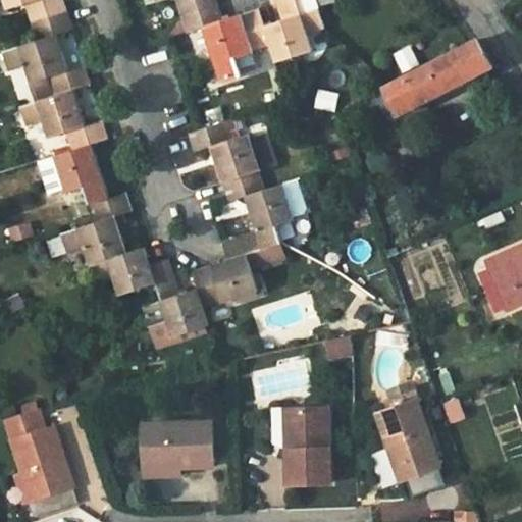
[(27,3),(33,21),(67,10),(63,0),(5,0),(8,8),(27,3)]
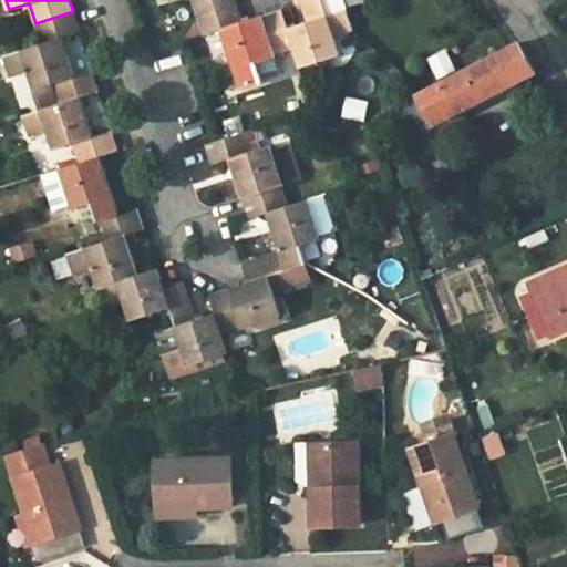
[(177,0),(194,0),(199,14),(238,2),(236,0),(173,0),(174,1),(177,0)]
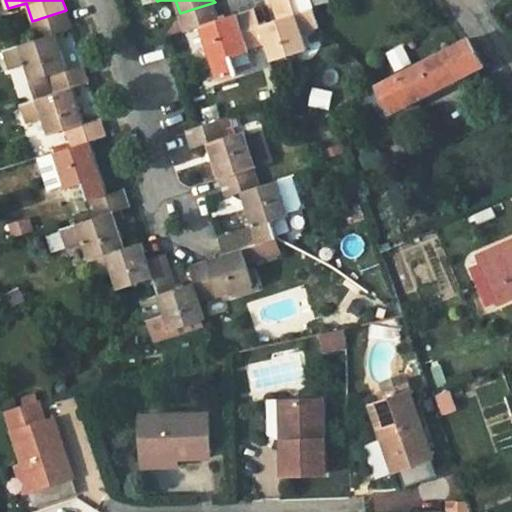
[(273,0),(280,19),(297,14),(293,0),(273,0)]
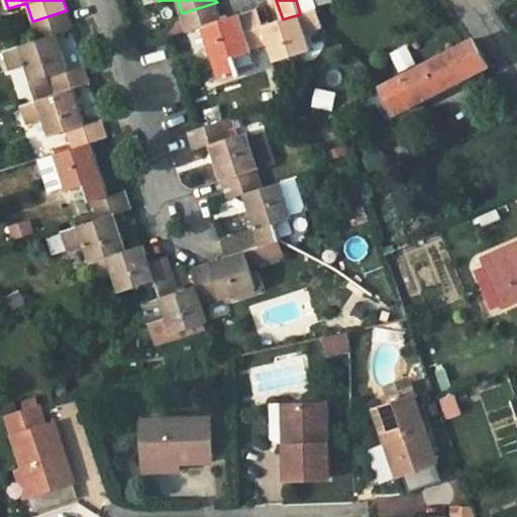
[(251,48),(240,15),(223,19),(217,2),(182,13),(189,31),(204,27),(221,79),(238,73),(233,56),(251,48)]
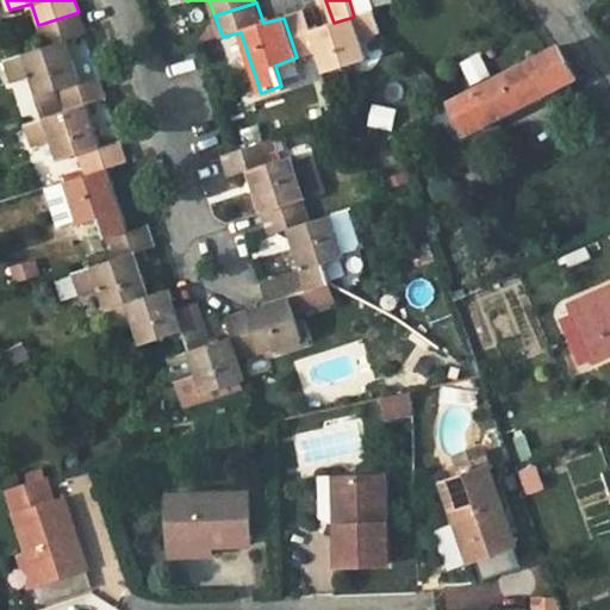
[(354,17),(334,23),(311,30),(304,11),(284,18),(297,57),(319,53),(325,70),(367,57),(362,38),(380,31),(374,11),(354,17)]
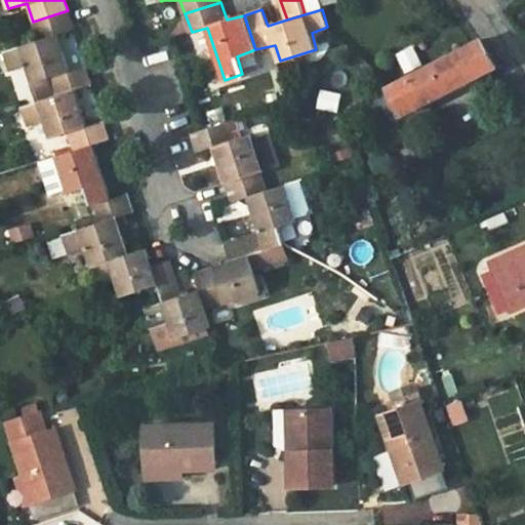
[(27,66),(33,83),(51,76),(68,70),(56,35),(74,29),(68,10),(33,22),(39,40),(4,51),(10,71),(27,66)]
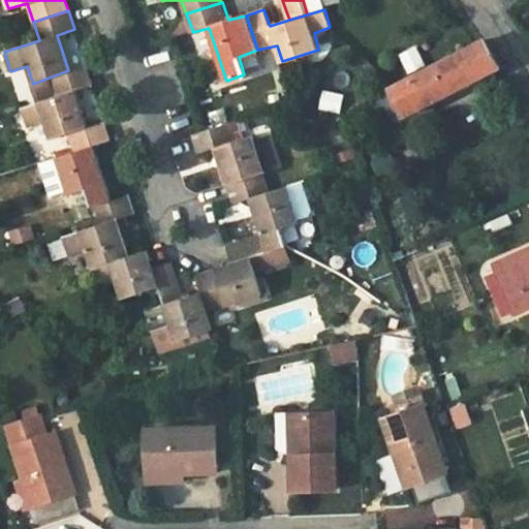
[(208,31),(193,34),(198,59),(213,56),(208,31)]
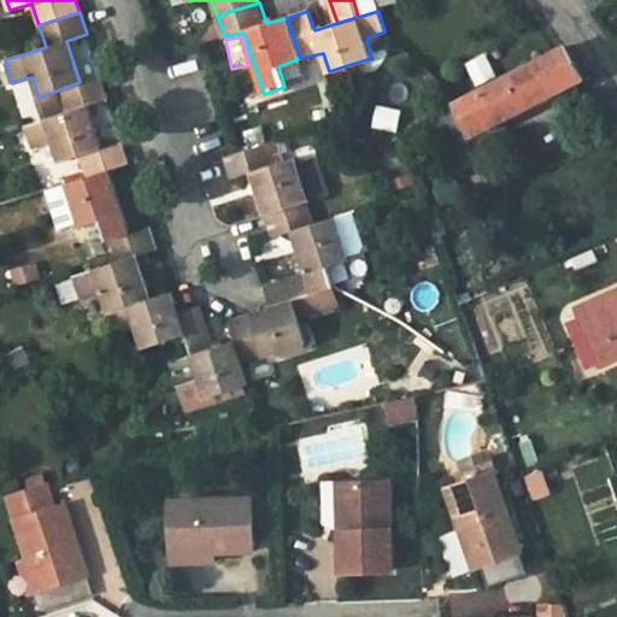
[(563,47),(438,112),(454,145),(556,92),(552,83),(577,69),(563,47)]
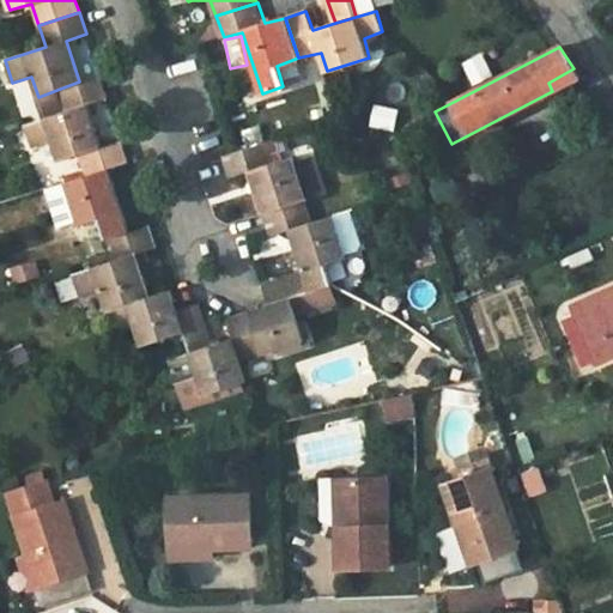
[(480,53),(460,65),(472,86),(492,74),(480,53)]
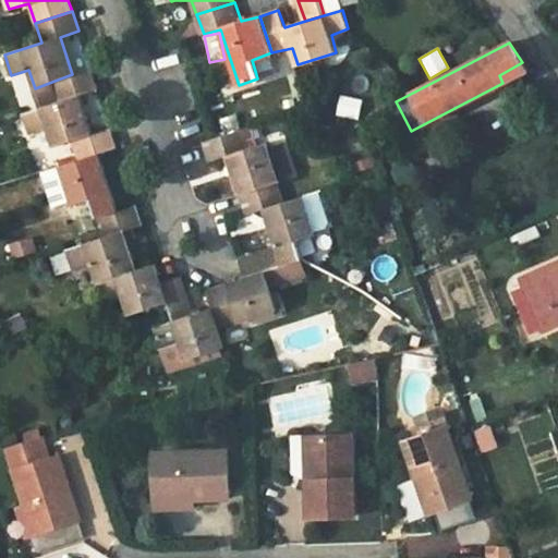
[(526,71),(522,62),(499,75),(502,83),(526,71)]
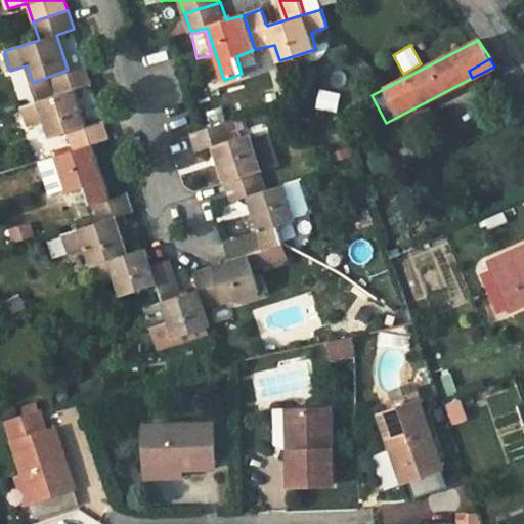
[(51,137),(69,131),(87,126),(75,89),(91,83),(85,64),(68,70),(51,76),(56,95),(37,101),(22,106),(30,127),(45,122),(51,137)]
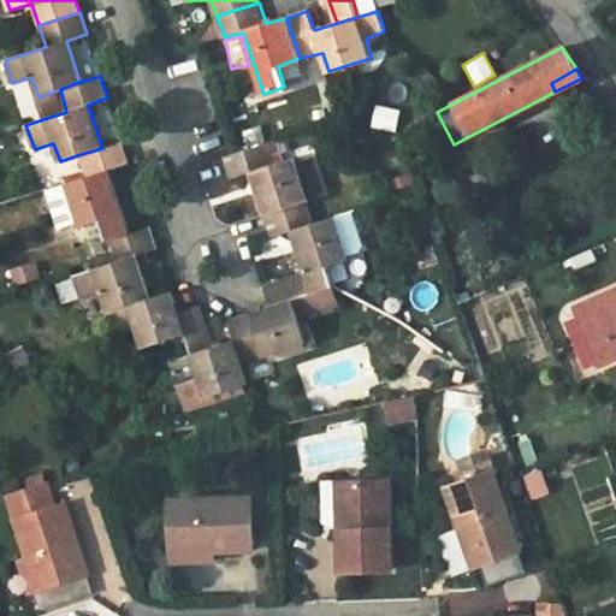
[(60,89),(39,98),(36,98),(43,119),(66,112),(60,89)]
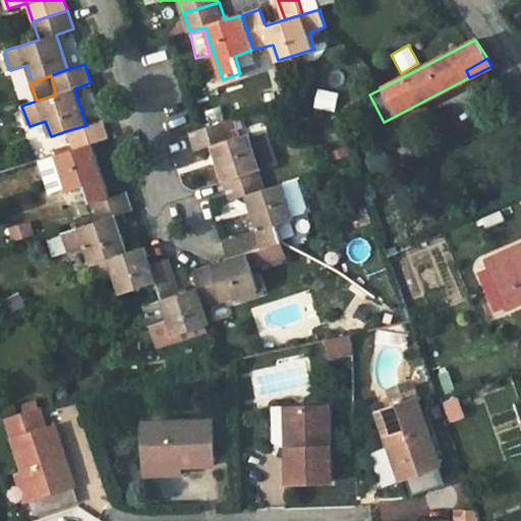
[(316,89),(313,108),(336,112),(339,92),(316,89)]
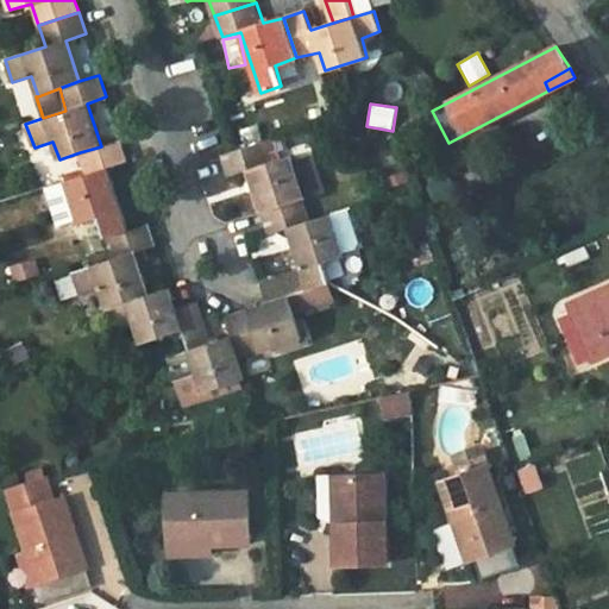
[(101,218),(108,240),(129,232),(108,169),(127,162),(120,140),(101,146),(80,152),(88,175),(67,182),(81,224),(101,218)]
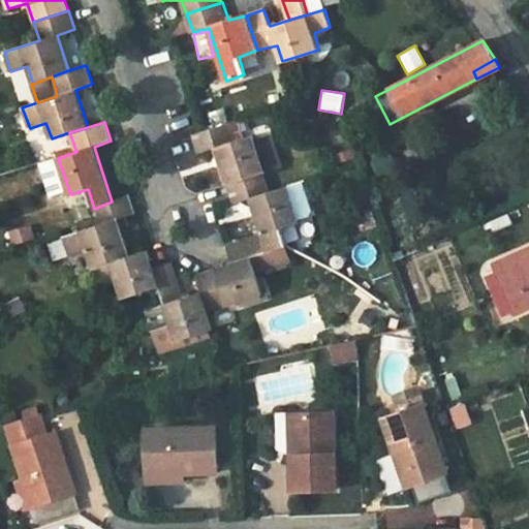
[(216,148),(228,185),(266,173),(265,169),(255,141),(253,135),(237,139),(230,123),(193,135),(200,153),(216,148)]
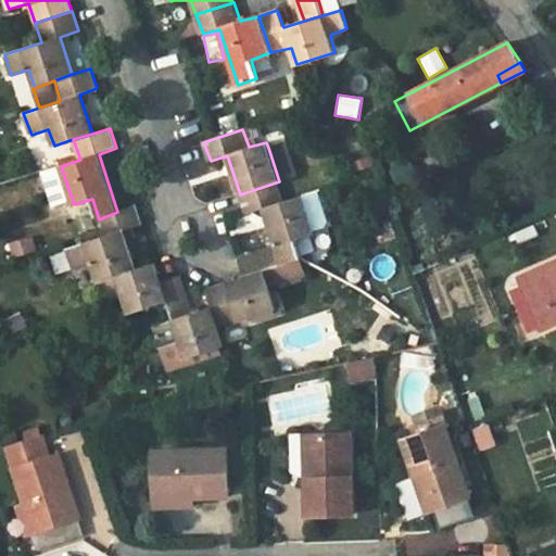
[(283,142),(268,148),(278,178),(294,173),(283,142)]
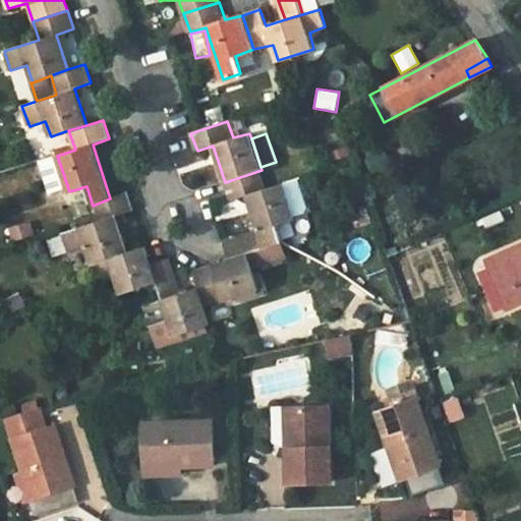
[(225,182),(230,195),(232,199),(247,194),(258,230),(265,247),(281,242),(285,243),(279,223),(295,218),(284,182),(268,188),(262,170),(225,182)]
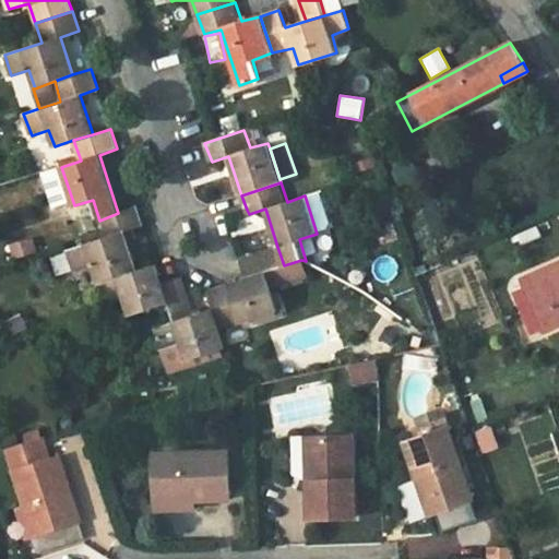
[(68,252),(74,270),(92,265),(99,284),(138,271),(123,230),(142,224),(137,206),(118,213),(99,221),(104,236),(67,249),(68,252)]
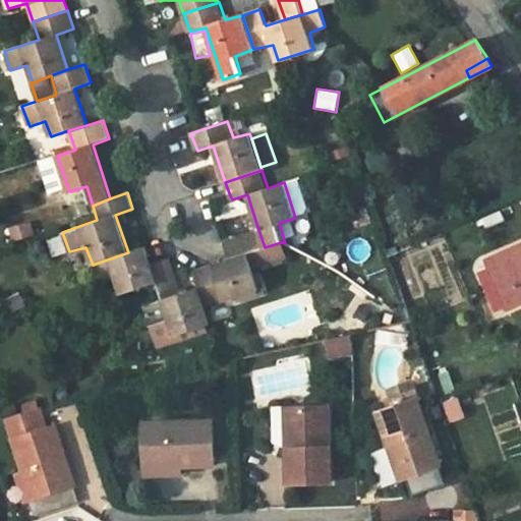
[(482,220),(487,230),(506,221),(502,212),(482,220)]
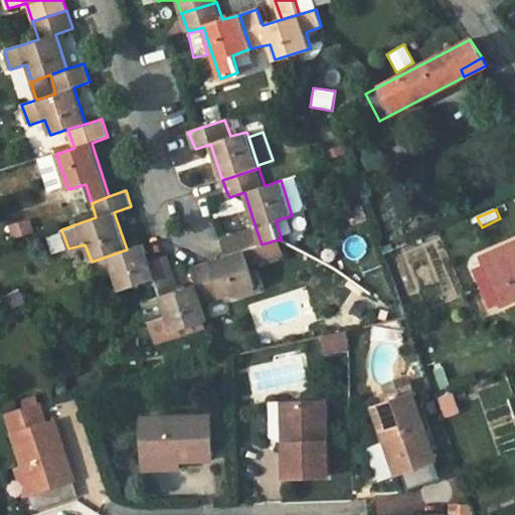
[(254,285),(248,266),(243,250),(262,244),(255,227),(220,239),(226,255),(208,262),(219,297),(254,285)]
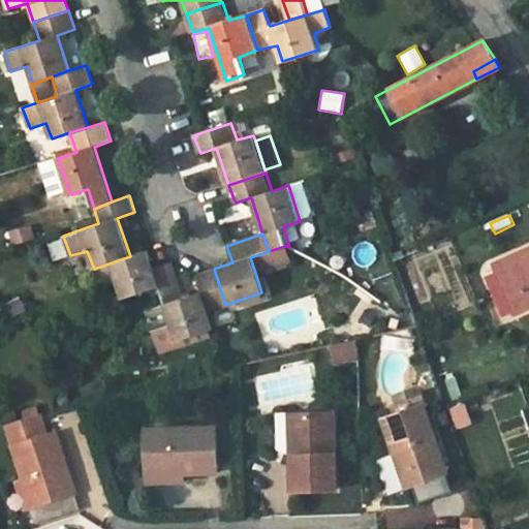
[(70,255),(64,239),(50,244),(55,259),(70,255)]
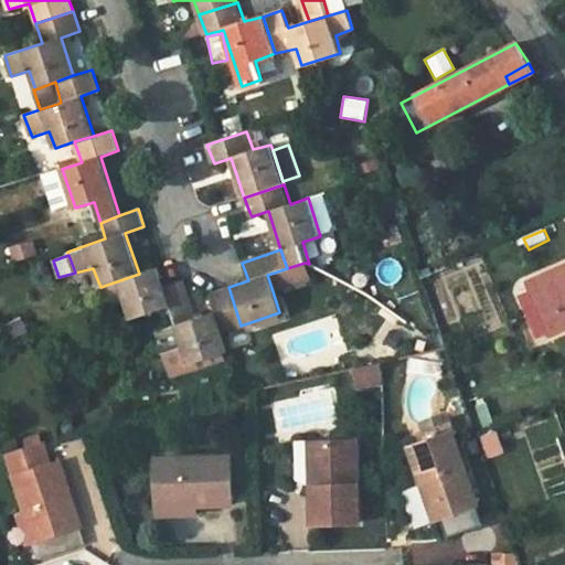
[(310,279),(305,263),(287,268),(267,275),(273,291),(310,279)]
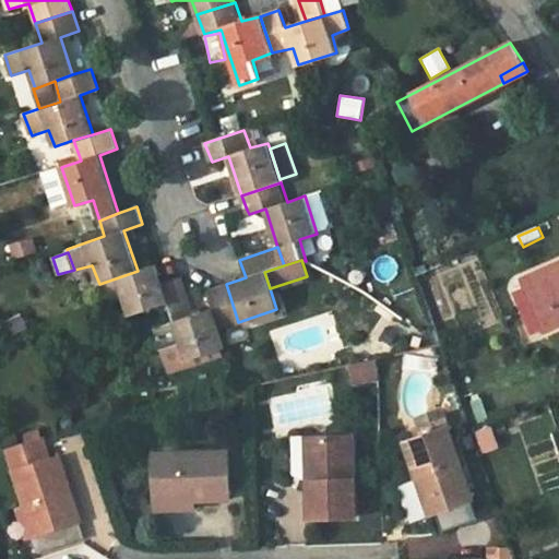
[(530,284),(515,290),(534,334),(549,328),(550,331),(558,326),(558,261),(526,276),(530,284)]
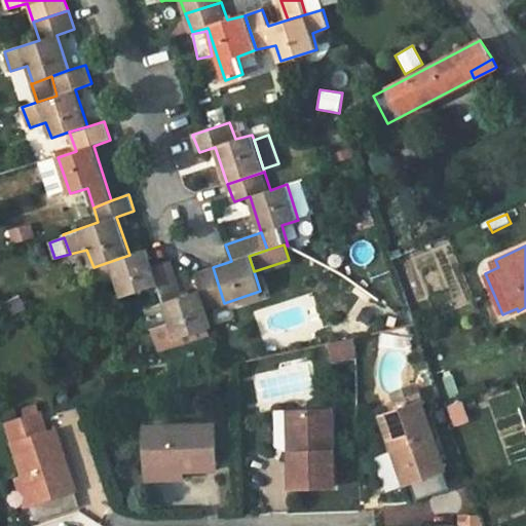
[(164,303),(182,297),(174,271),(171,262),(153,267),(147,249),(129,255),(94,267),(99,286),(116,280),(122,296),(157,286),(164,303)]
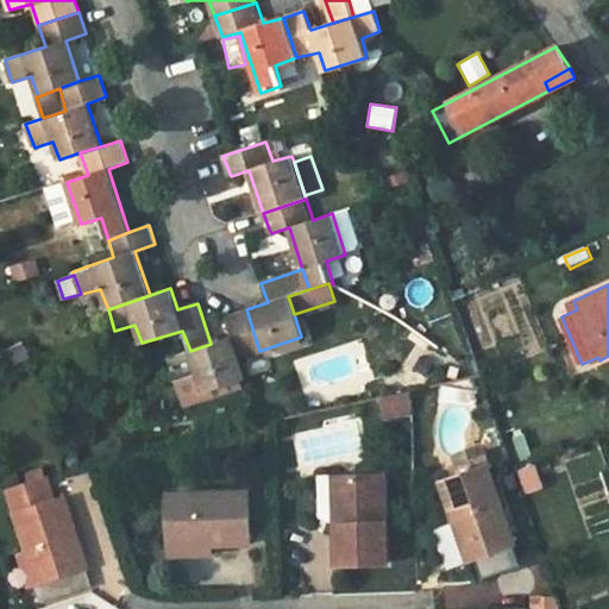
[(259,351),(246,309),(226,318),(233,337),(211,344),(190,351),(170,358),(177,380),(198,374),(205,391),(246,377),(240,358),(259,351)]
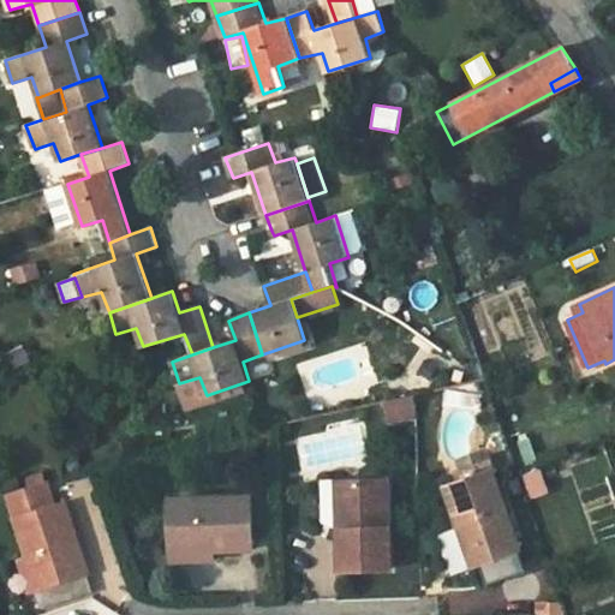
[(387,425),(416,422),(413,398),(384,400),(387,425)]
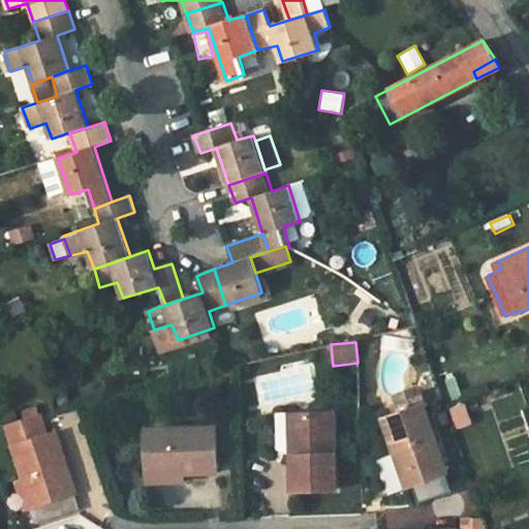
[(397,398),(401,410),(424,402),(419,391),(397,398)]
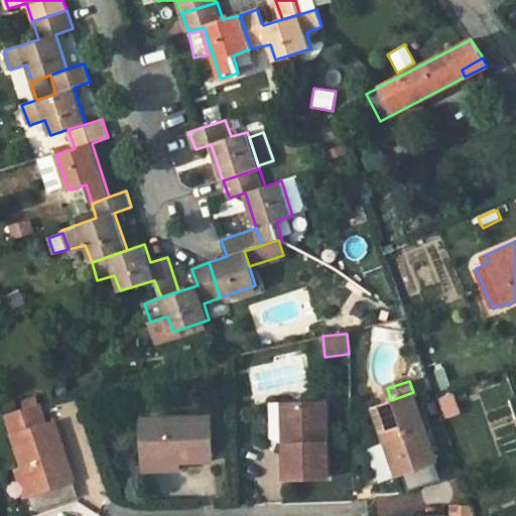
[(391,400),(373,406),(398,477),(438,463),(413,392),(391,400)]
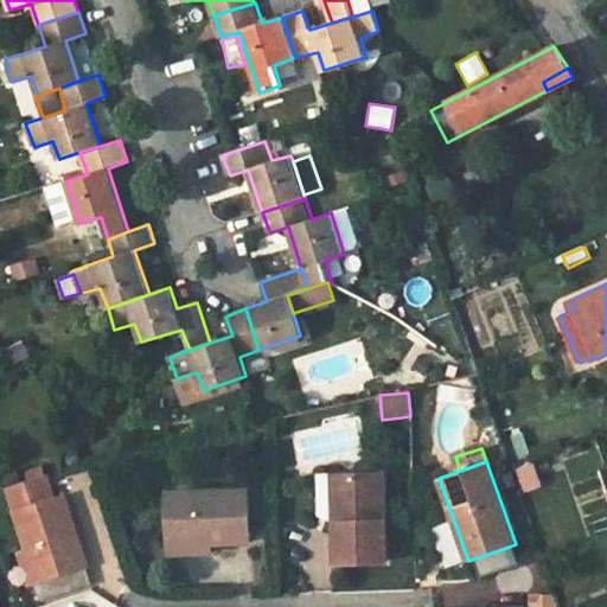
[(524,492),(541,487),(532,465),(517,470),(524,492)]
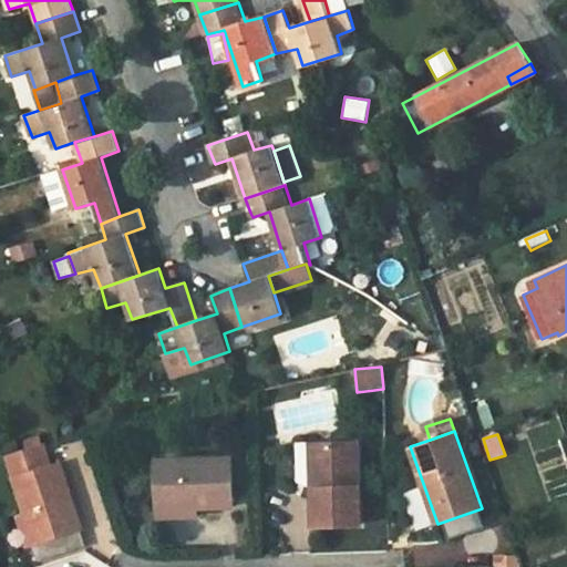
[(26,441),(29,451),(44,446),(41,436),(26,441)]
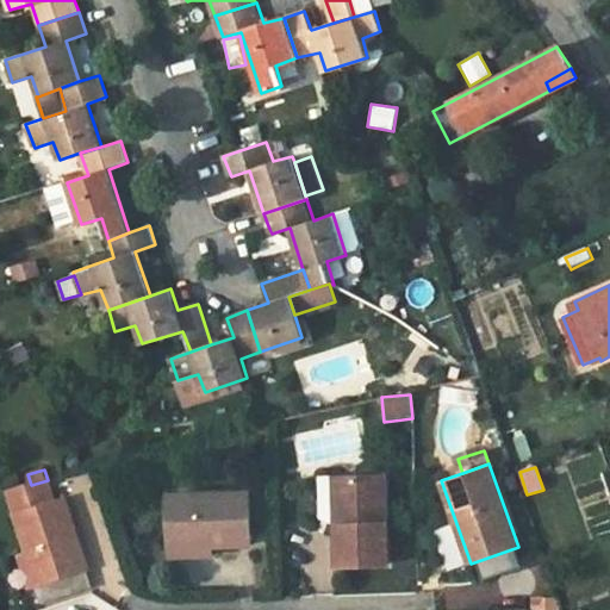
[(386,477),(342,478),(343,524),(337,526),(338,567),(388,565),(386,477)]
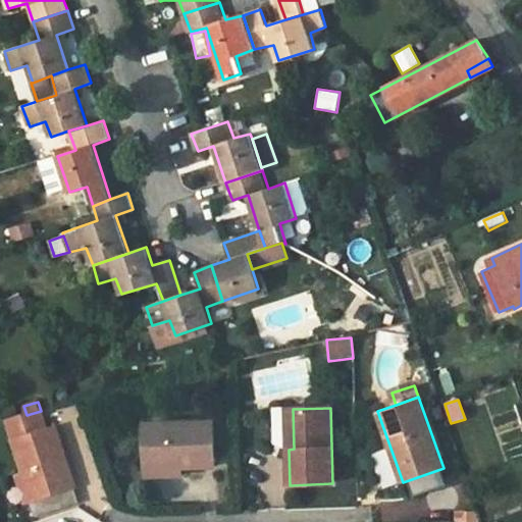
[(47,430),(41,411),(27,415),(8,422),(24,472),(34,501),(75,487),(56,427),(47,430)]
